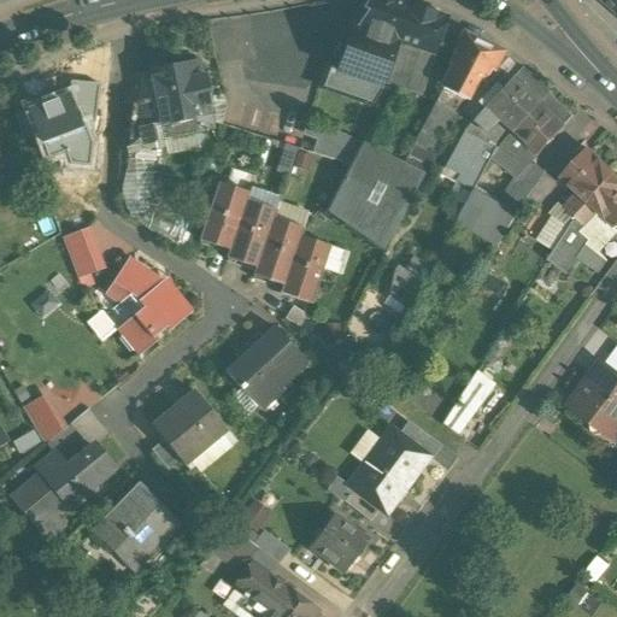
[(416,4),(415,7),(389,0),(370,0),(364,11),(369,13),(359,28),(353,27),(339,70),(338,74),(365,83),(366,78),(381,83),(422,97),(447,21),(427,12),(428,7),(416,4)]
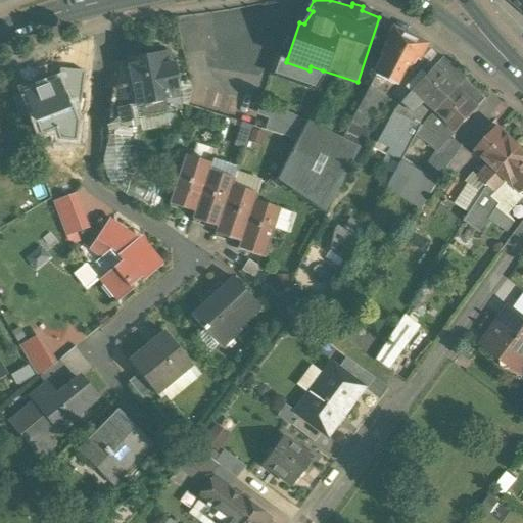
[(522,0),(508,0),(522,12),(522,0)]
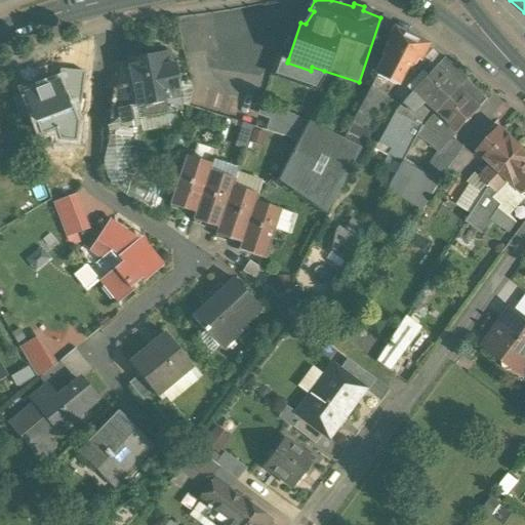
[(434,47),(394,29),(386,45),(388,46),(382,55),(384,56),(374,74),(397,87),(434,47)]
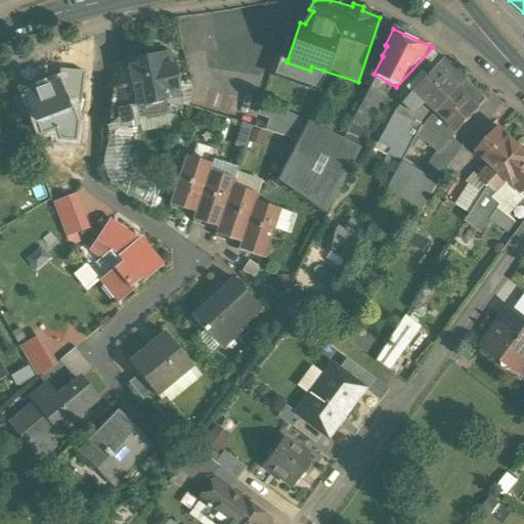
[(163,55),(117,66),(112,125),(174,111),(171,91),(177,90),(173,68),(167,68),(163,55)]
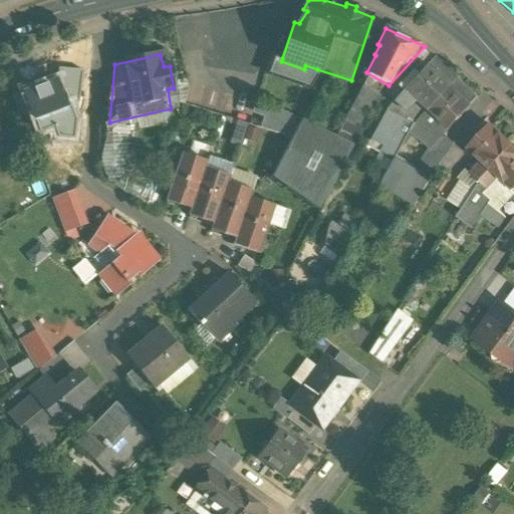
[(275,55),(269,72),(307,85),(317,69),(305,65),(304,69),(281,61),(282,58),(275,55)]
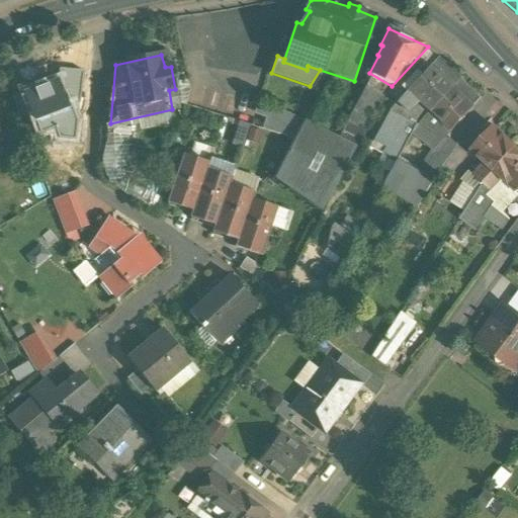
[(459,79),(438,59),(421,76),(416,71),(400,86),(405,91),(396,101),(390,112),(374,142),(386,149),(382,154),(392,158),(397,161),(399,158),(411,134),(419,122),(420,122),(429,110),(459,79)]
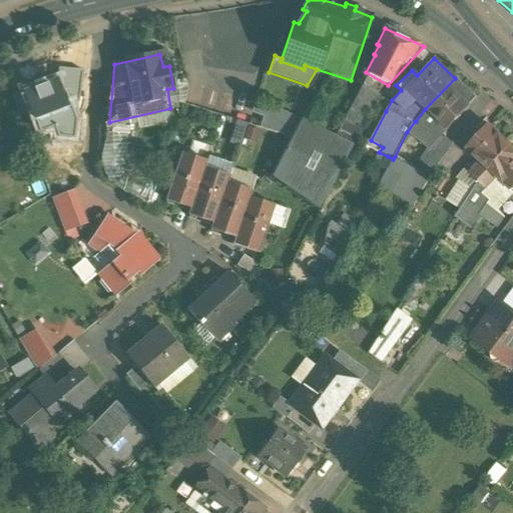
[(56,81),(66,110),(69,109),(80,105),(79,101),(83,70),(58,67),(56,81)]
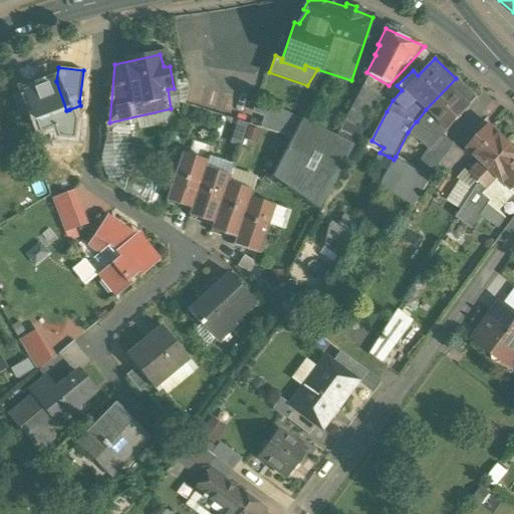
[(477,99),(456,78),(426,109),(436,118),(431,123),(443,135),(444,135),(477,99)]
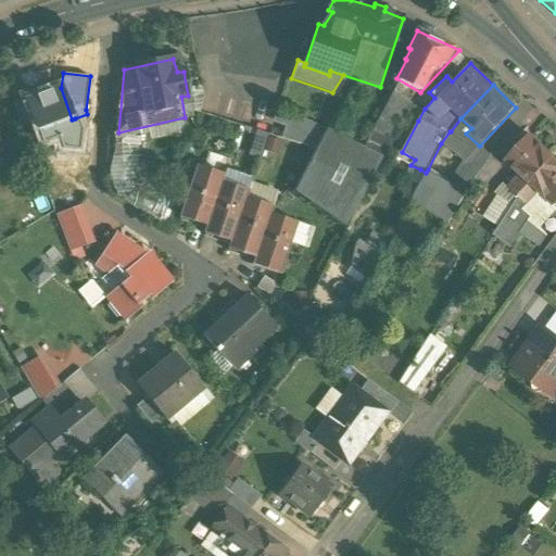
[(61,88),(23,101),(34,133),(72,119),(61,88)]
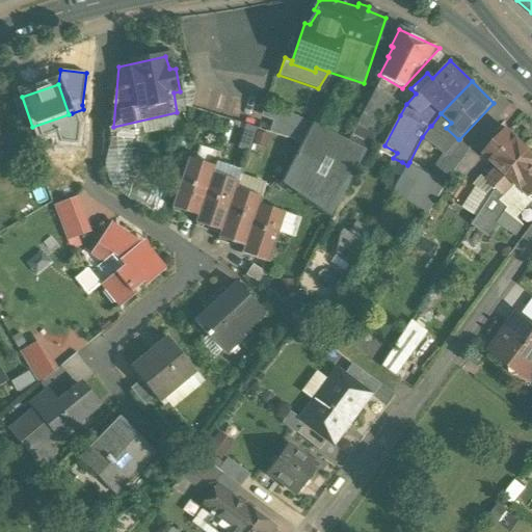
[(375,88),(356,137),(375,144),(395,97),(375,88)]
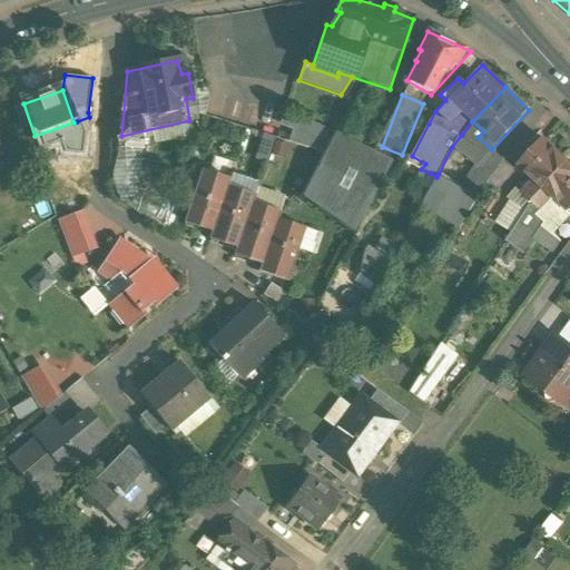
[(35,136),(23,104),(15,107),(26,139),(35,136)]
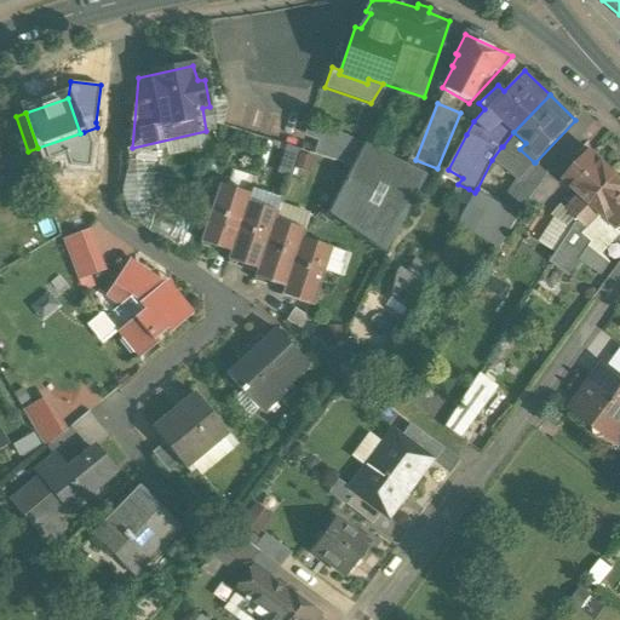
[(328,128),(319,153),(355,167),(365,143),(328,128)]
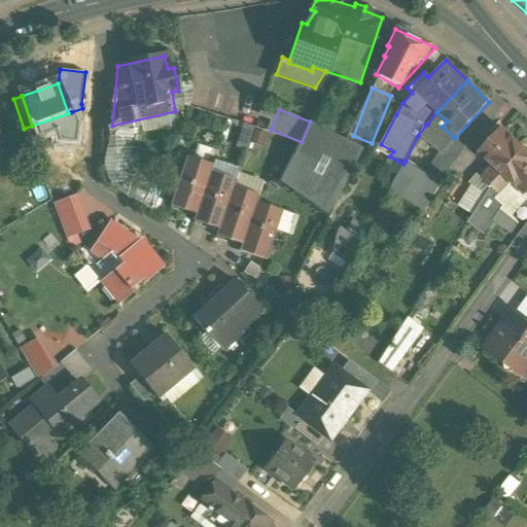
[(68,113),(32,126),(37,139),(53,133),(57,143),(74,145),(75,127),(71,112),(68,113)]
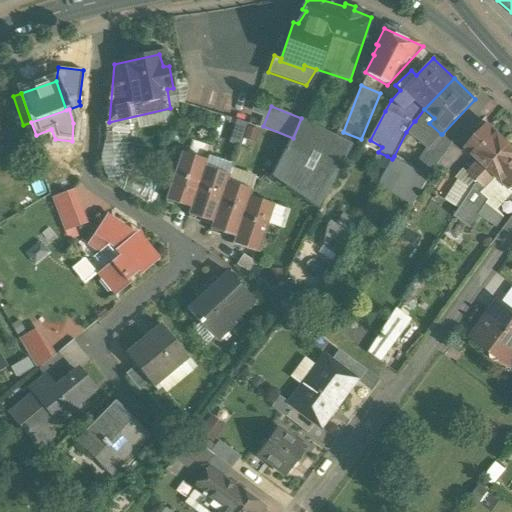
[(434,118),(424,109),(415,121),(414,121),(406,132),(433,145),(441,134),(429,123),(434,118)]
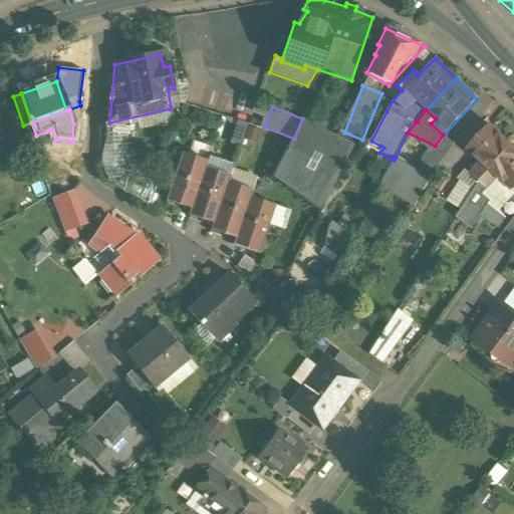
[(238,120),(231,143),(258,151),(264,129),(238,120)]
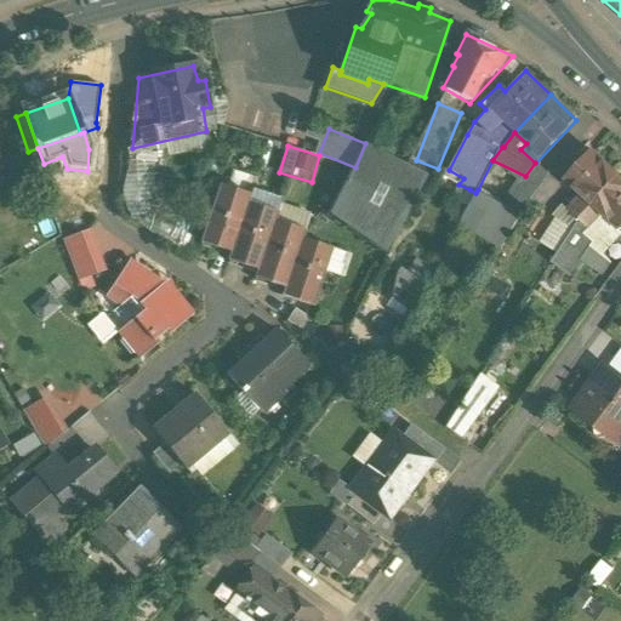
[(426,177),(366,147),(332,217),(389,255),(426,177)]
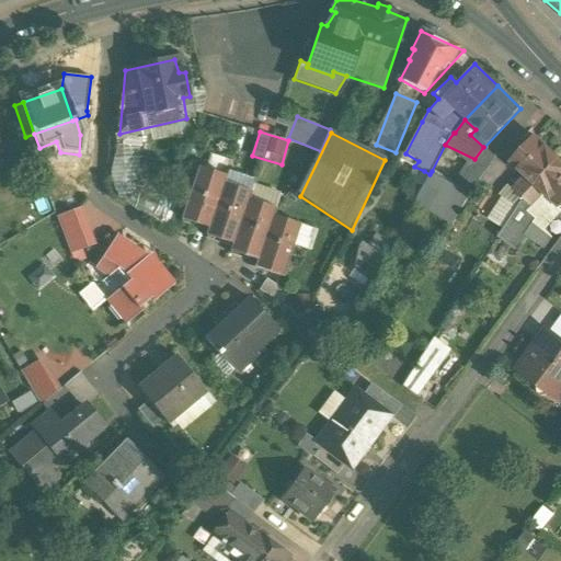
[(556,158),(530,136),(522,146),(517,142),(510,151),(514,155),(506,163),(524,180),(513,193),(521,199),(556,158)]
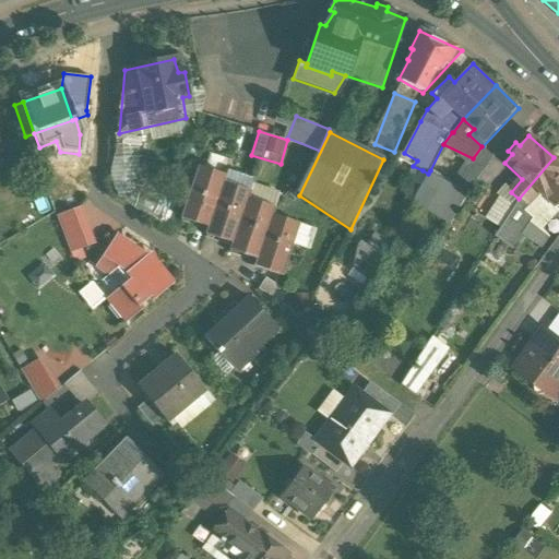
[(482,146),(473,158),(453,183),(471,191),(488,164),(495,156),(483,146),(482,146)]
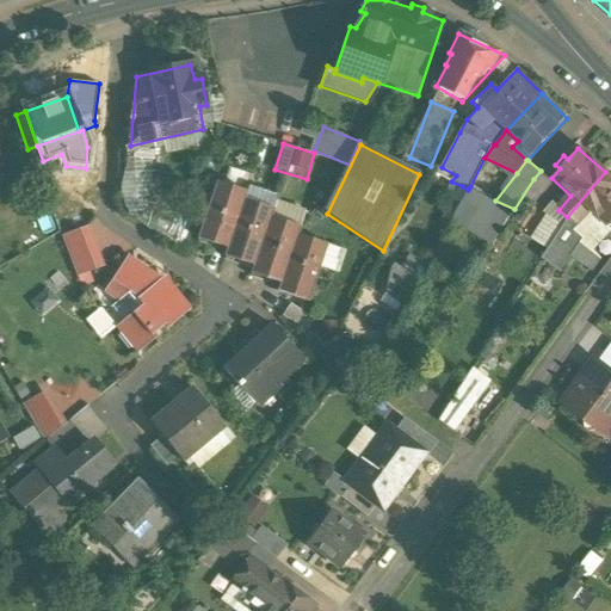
[(610,177),(605,172),(567,217),(568,218),(578,228),(591,214),(602,223),(597,227),(602,230),(605,227),(606,228),(610,222),(610,177)]
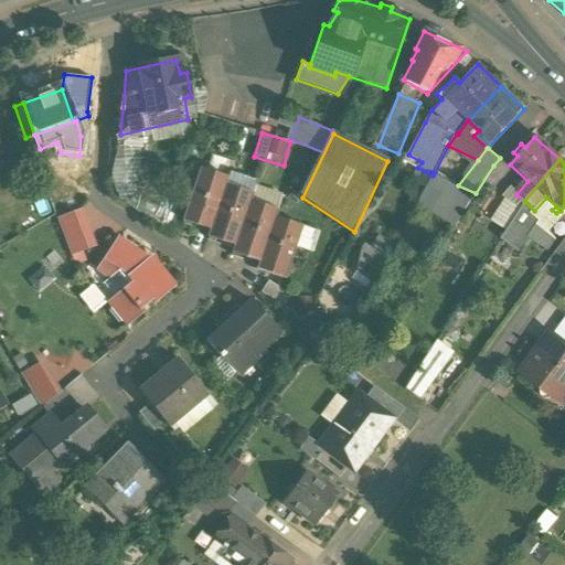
[(228,177),(201,168),(183,220),(211,230),(225,187),(228,177)]
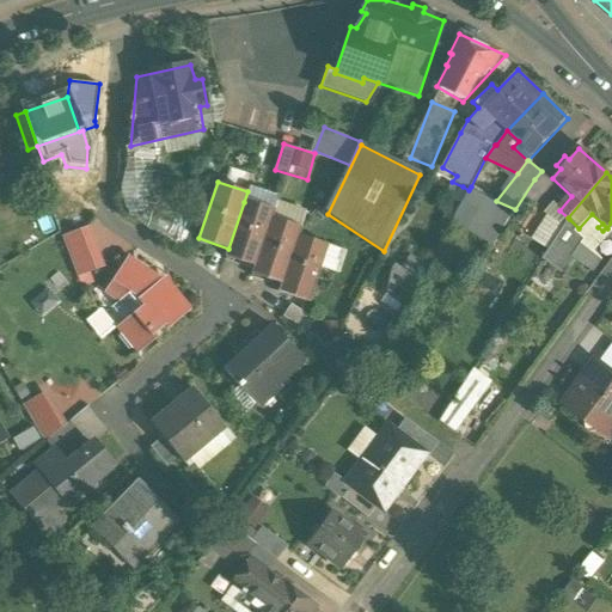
[(469,190),(463,187),(444,219),(452,221),(469,190)]
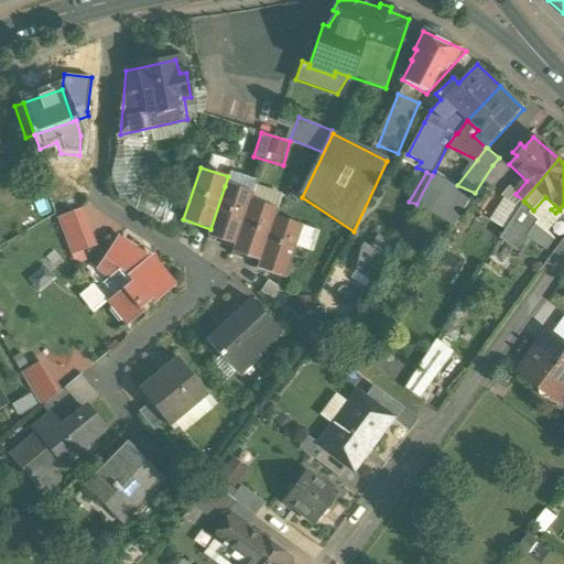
[(457,185),(434,172),(432,175),(416,204),(455,226),(475,193),(457,185)]
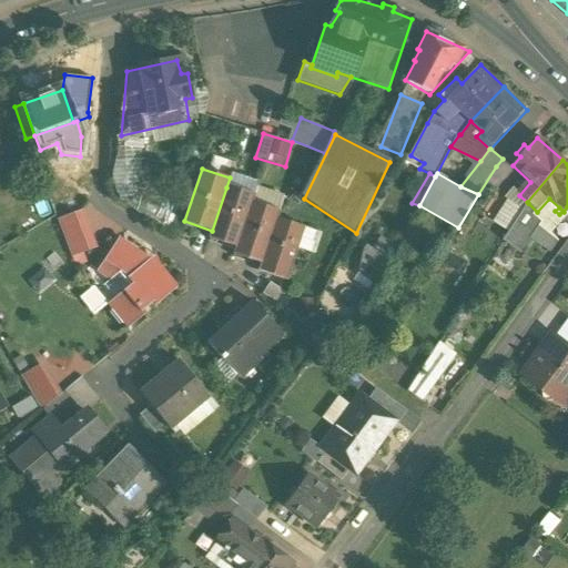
[(150,194),(150,175),(120,175),(120,194),(150,194)]
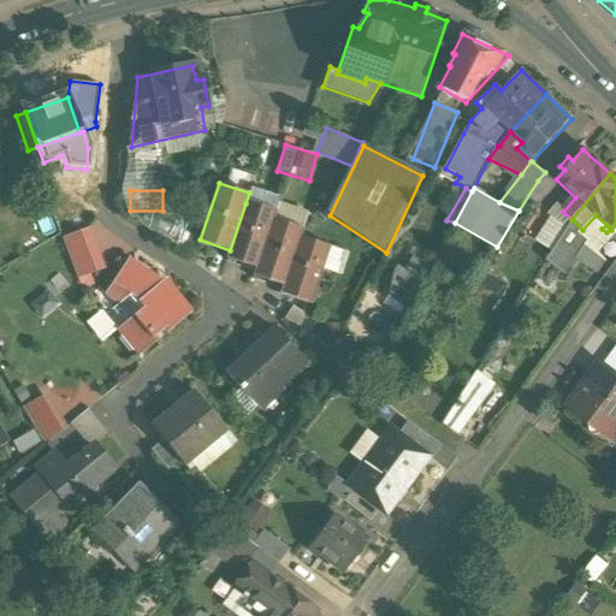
[(274,213),(246,203),(230,250),(226,260),(256,270),(272,220),(274,213)]
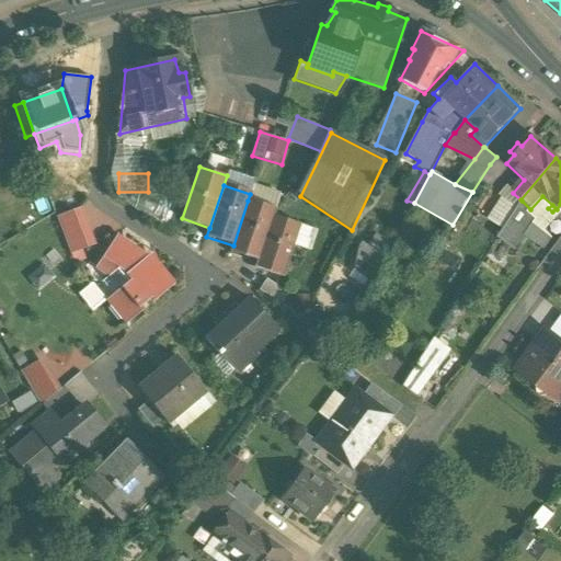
[(263,187),(260,197),(281,204),(284,193),(263,187)]
